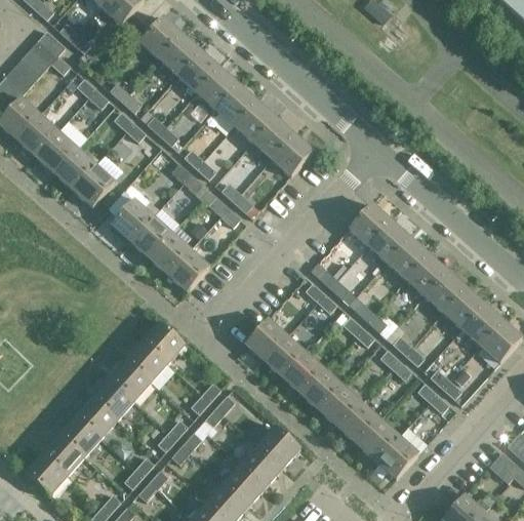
[(22,0),(32,8),(40,0),(22,0)]
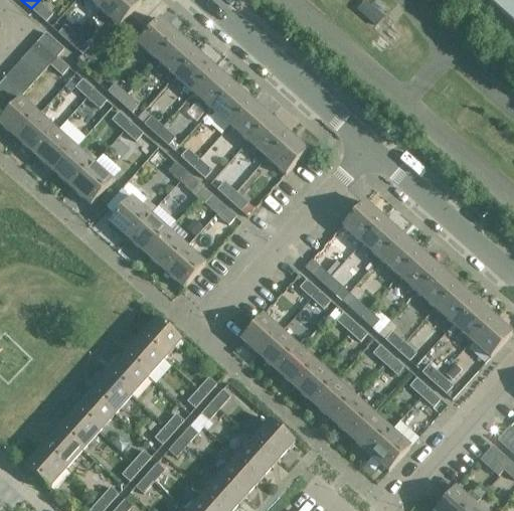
[(39,0),(31,8),(44,20),(52,12),(39,0)]
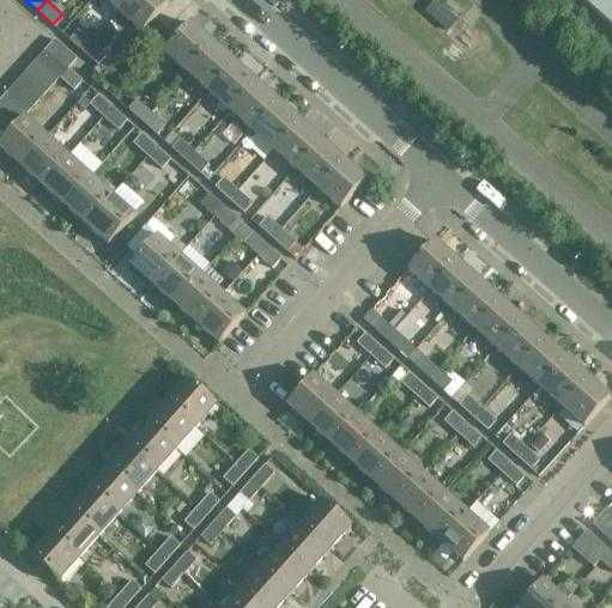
[(107,0),(117,10),(126,0),(107,0)]
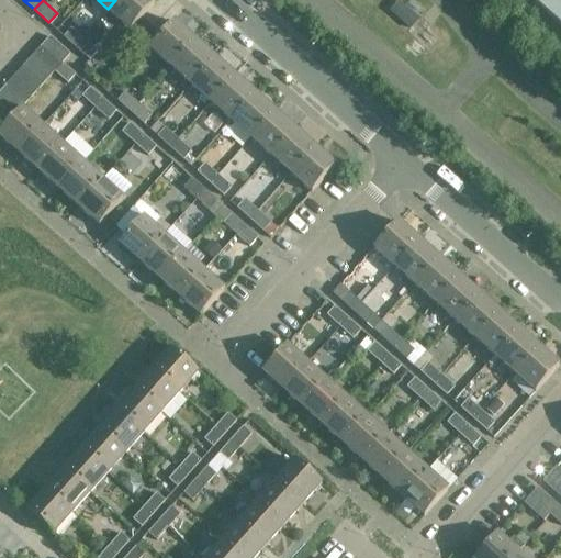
[(153,0),(115,0),(108,9),(128,28),(122,35),(132,44),(155,19),(145,9),(153,0)]
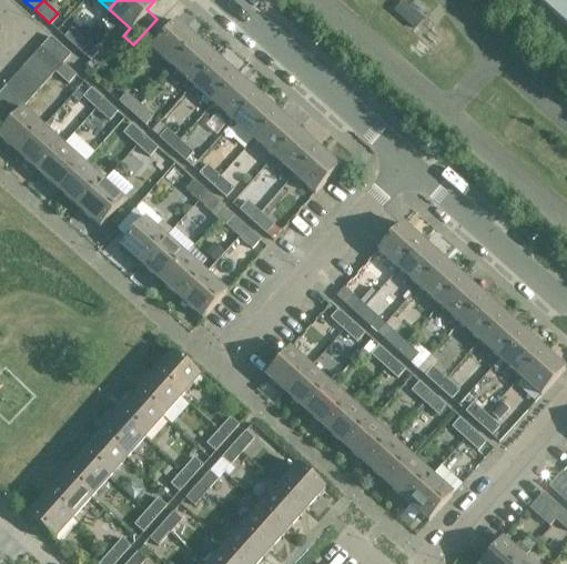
[(392,9),(414,28),(423,17),(404,0),(400,0),(392,9)]
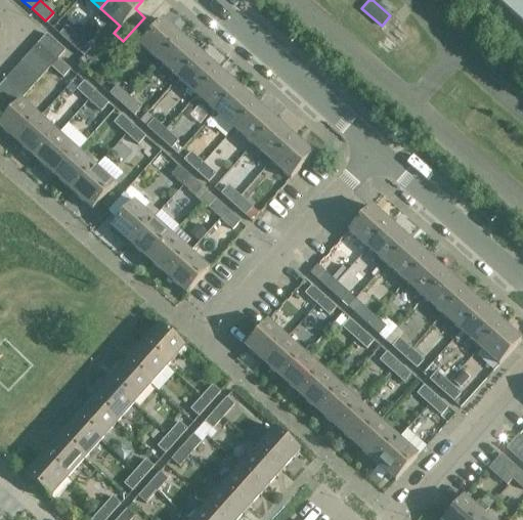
[(496,0),(522,23),(522,0),(496,0)]
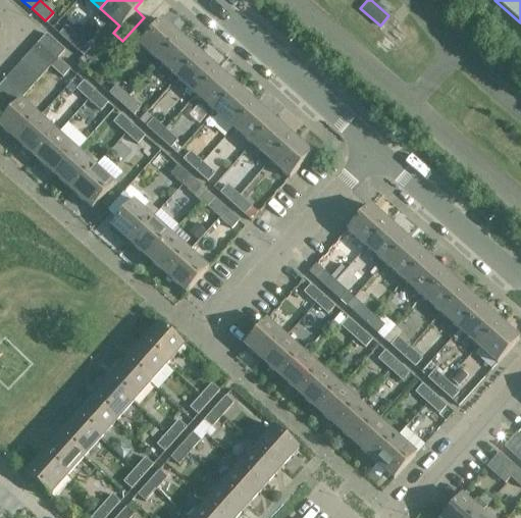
[(138,41),(156,58),(179,33),(160,15),(138,41)]
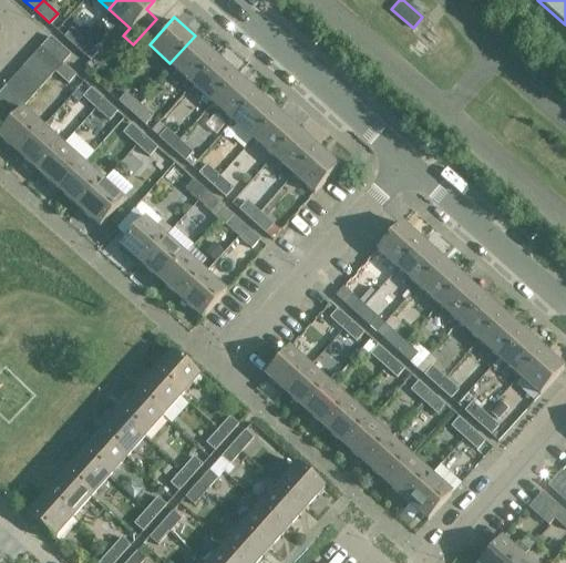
[(71,26),(63,34),(75,45),(83,37),(71,26)]
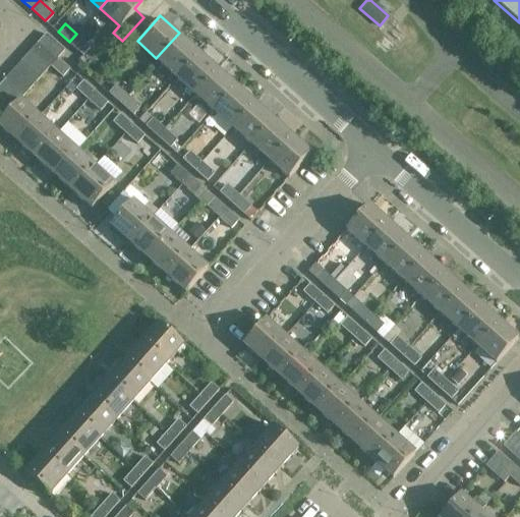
[(63,46),(45,30),(37,39),(55,55),(63,46)]
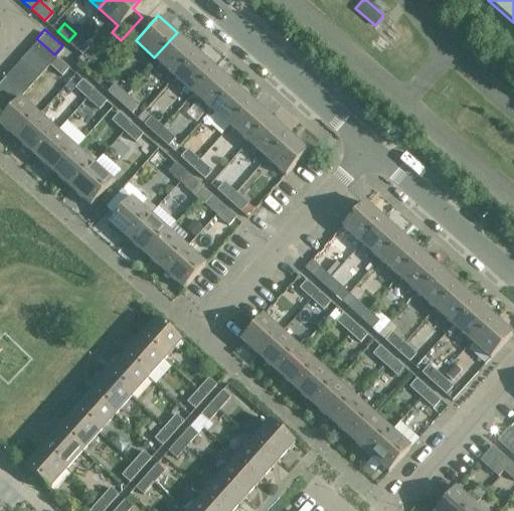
[(195,49),(177,32),(154,57),(173,74),(195,49)]
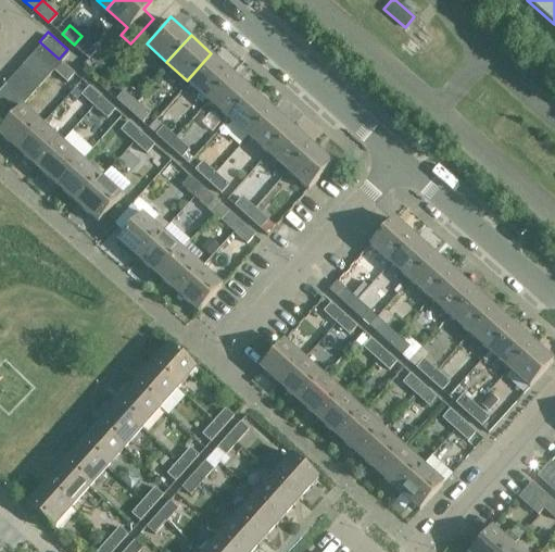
[(82,36),(74,45),(88,58),(96,49),(82,36)]
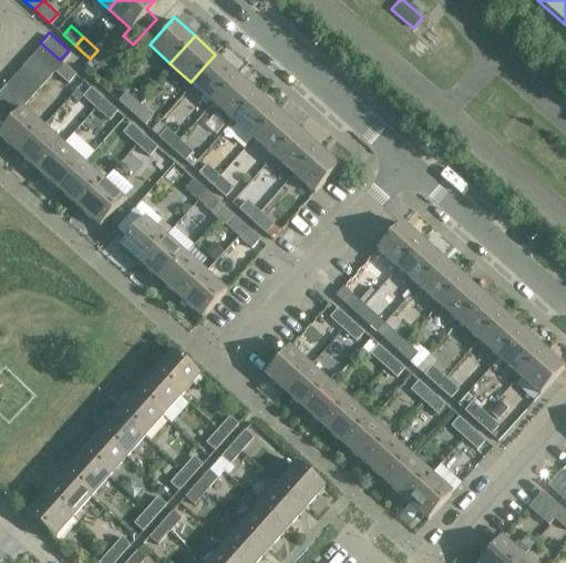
[(60,60),(40,42),(31,52),(51,70),(52,69),(60,60)]
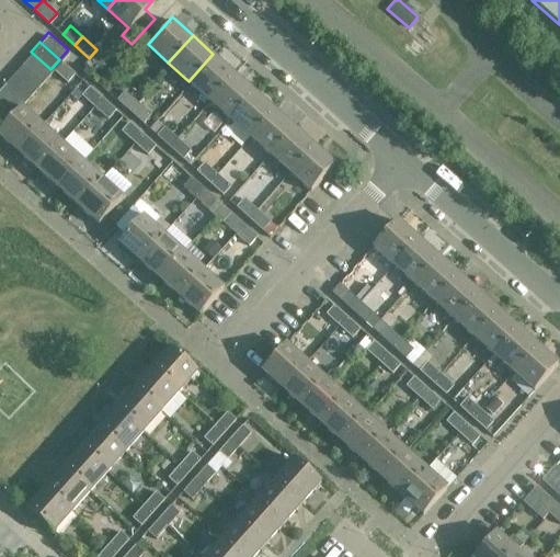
[(50,69),(31,52),(22,61),(42,79),(50,69)]
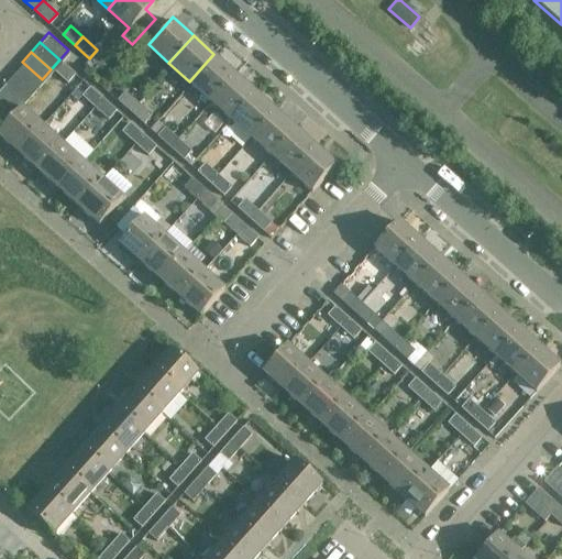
[(233,72),(213,54),(189,81),(209,99),(233,72)]
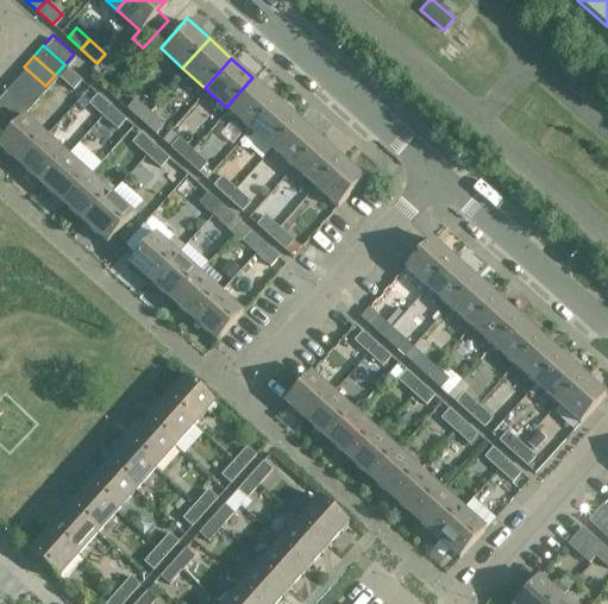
[(64,64),(56,74),(73,88),(81,79),(64,64)]
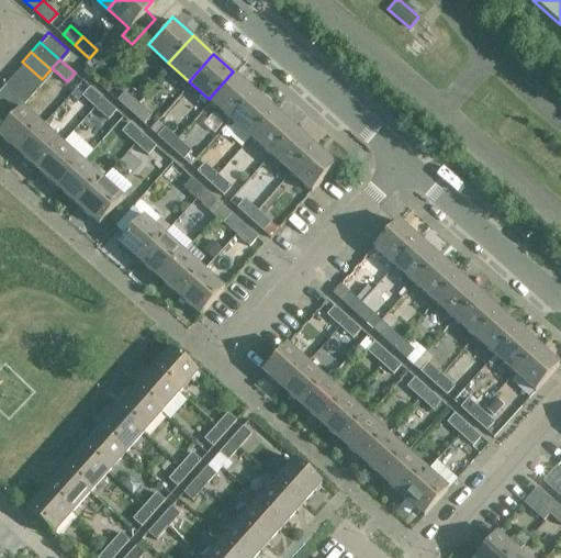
[(42,79),(22,62),(13,71),(33,89),(42,79)]
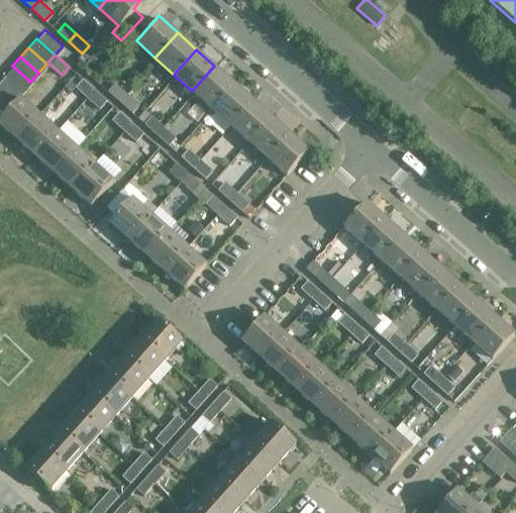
[(30,82),(12,66),(4,75),(22,91),(30,82)]
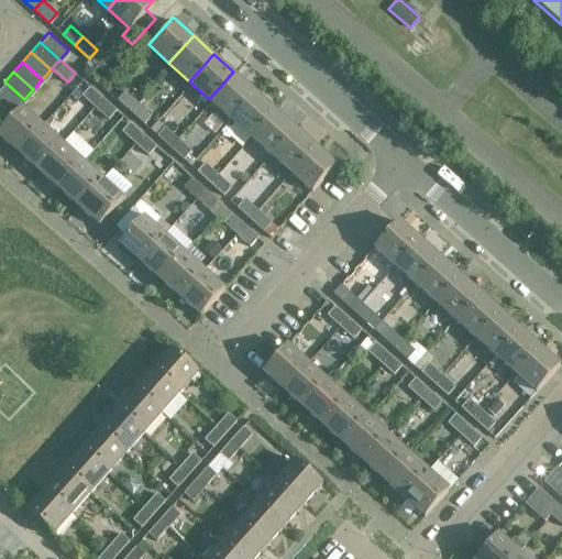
[(254,89),(233,72),(209,99),(229,117),(254,89)]
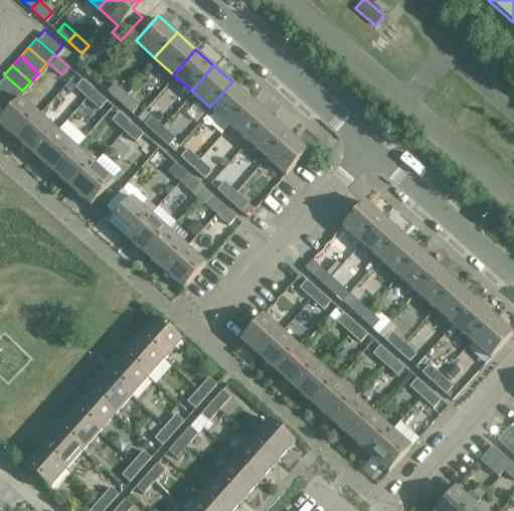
[(22,91),(4,74),(0,78),(0,87),(14,100),(18,96),(22,91)]
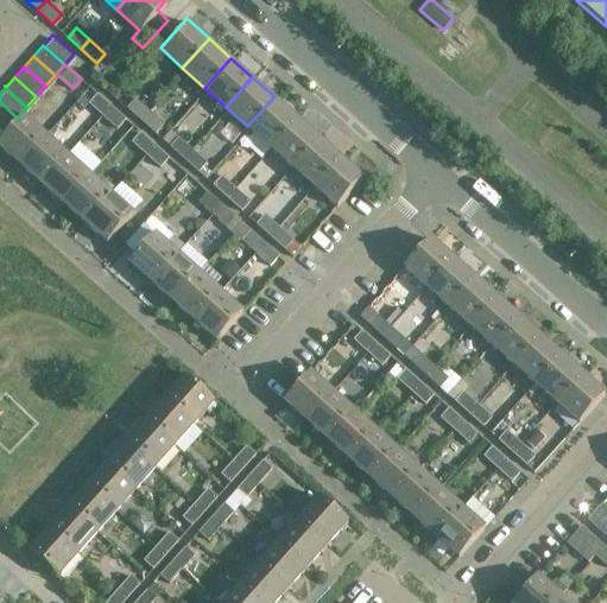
[(101,113),(109,103),(96,91),(88,101),(101,113)]
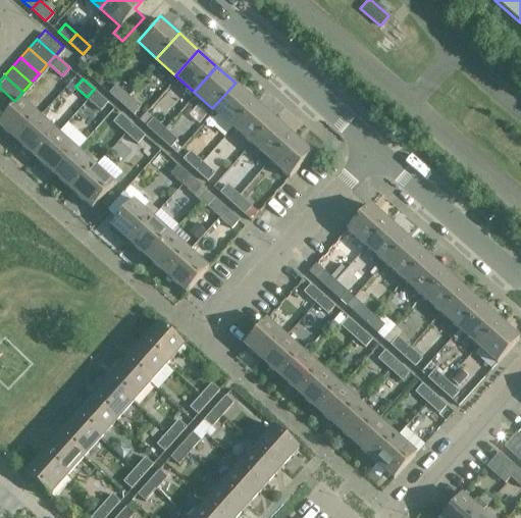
[(118,101),(126,93),(115,83),(108,91),(118,101)]
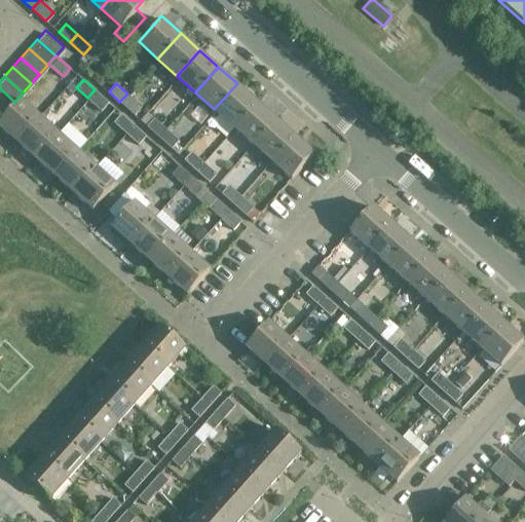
[(256,100),(237,83),(214,109),(233,126),(256,100)]
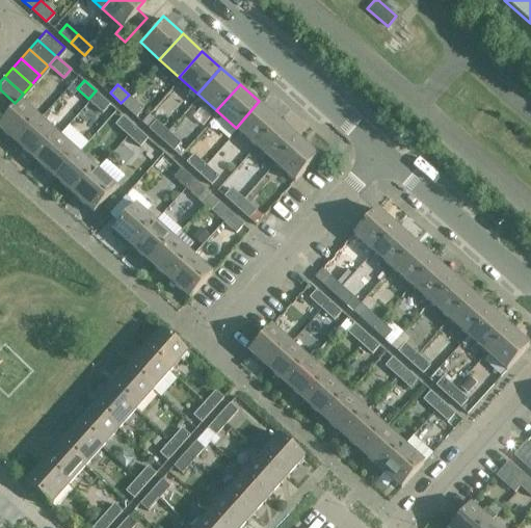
[(15,103),(0,89),(0,107),(6,112),(15,103)]
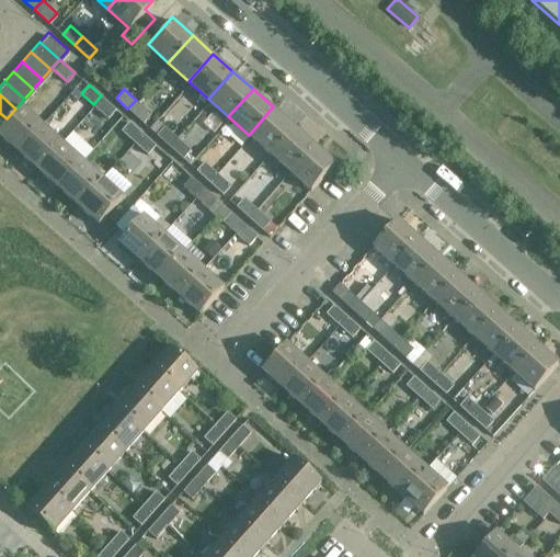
[(107,117),(115,109),(101,95),(93,104),(107,117)]
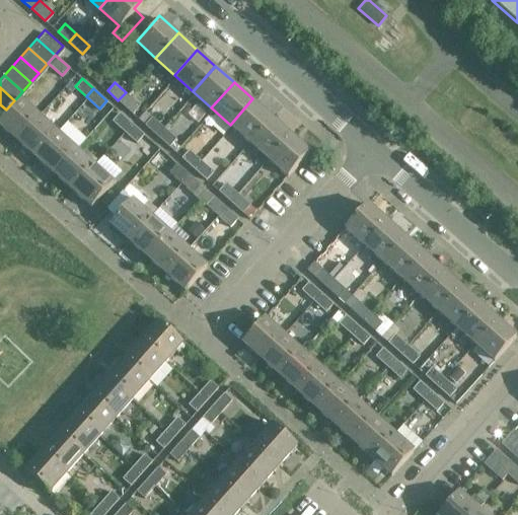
[(118,100),(132,113),(139,104),(126,92),(118,100)]
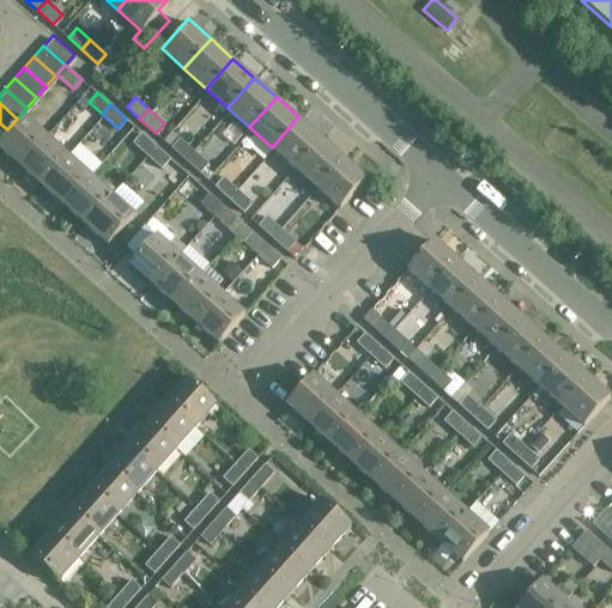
[(22,114),(17,119),(7,129),(0,138),(0,146),(18,163),(44,134),(22,114)]
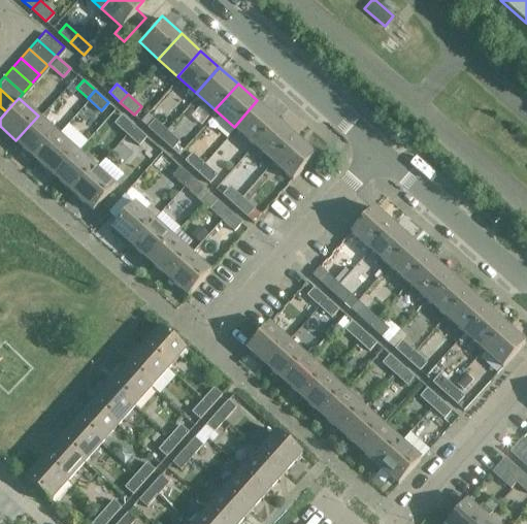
[(275,118),(257,100),(234,127),(253,143),(275,118)]
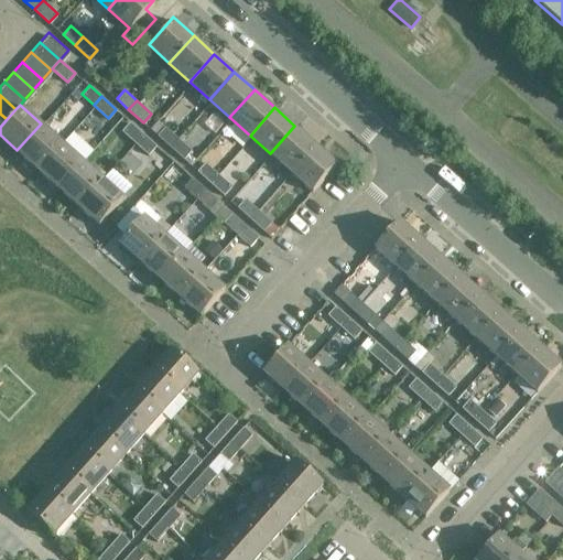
[(142,132),(129,121),(121,130),(134,141),(142,132)]
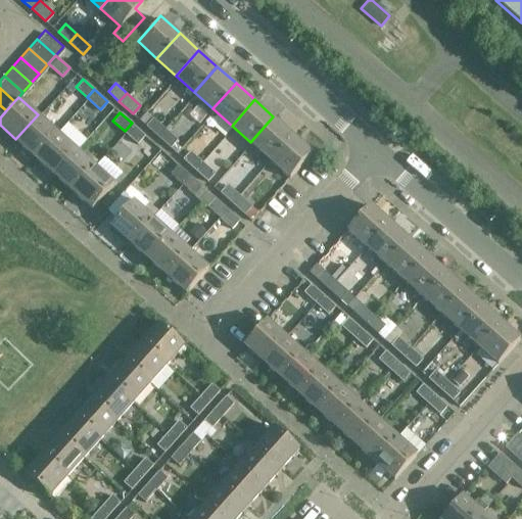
[(38,114),(15,139),(35,155),(56,131),(38,114)]
